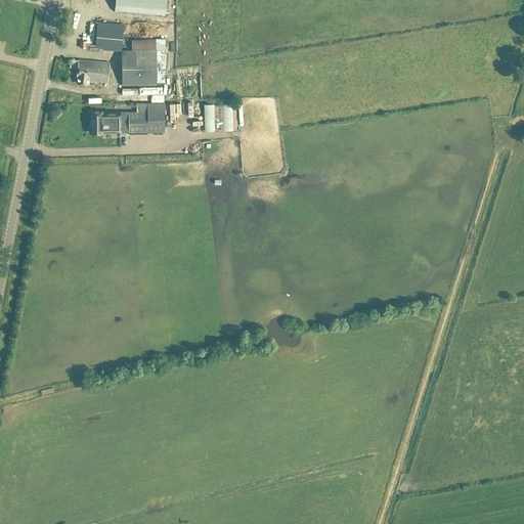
[(116,0),(116,10),(166,15),(167,0),(116,0)]
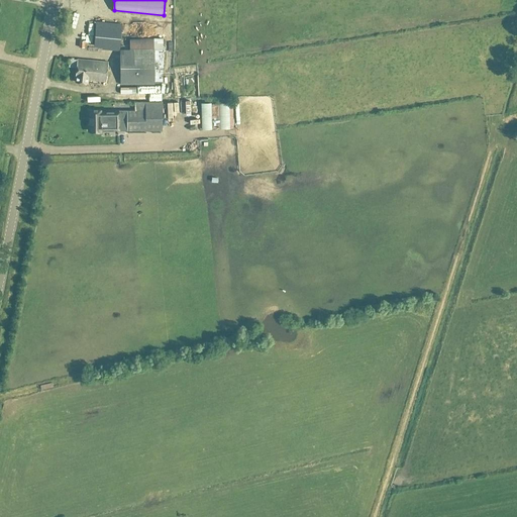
[(119,50),(121,24),(97,21),(94,45),(103,46),(102,48),(119,50)]
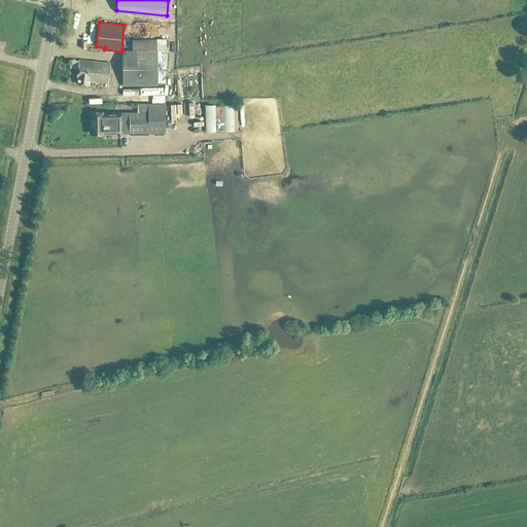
[(168,79),(168,36),(159,36),(159,79),(168,79)]
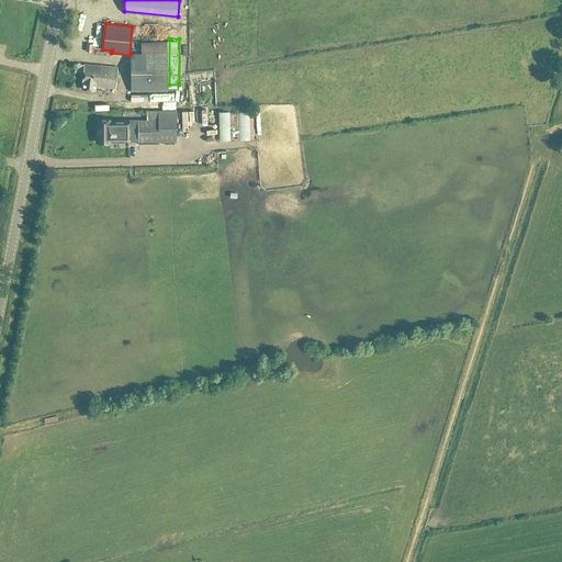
[(164,91),(164,59),(130,60),(131,92),(164,91)]
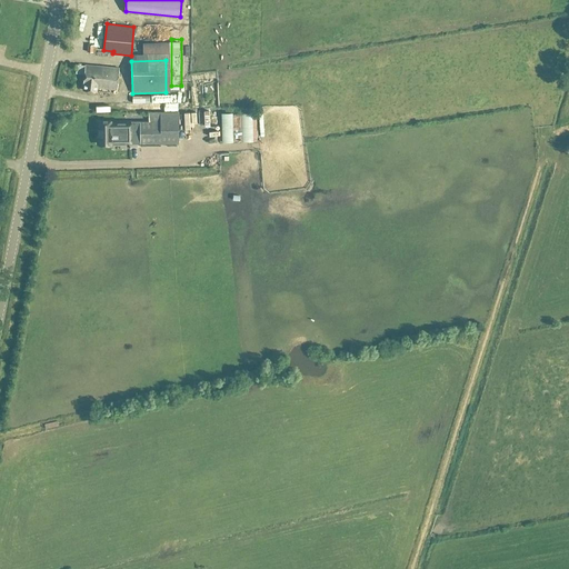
[(118,90),(119,68),(86,65),(83,85),(83,90),(97,91),(98,88),(118,90)]
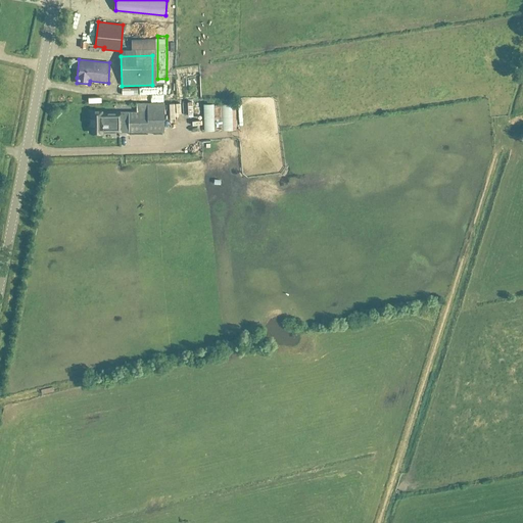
[(215,99),(204,100),(204,126),(233,125),(233,99),(223,99),(223,102),(215,103),(215,99)]
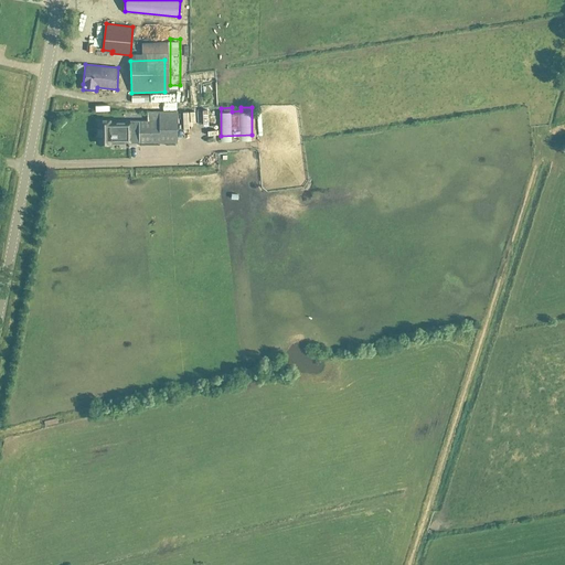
[(129,142),(178,142),(178,110),(148,112),(148,120),(115,120),(97,120),(97,139),(112,139),(112,136),(129,136),(129,142)]
